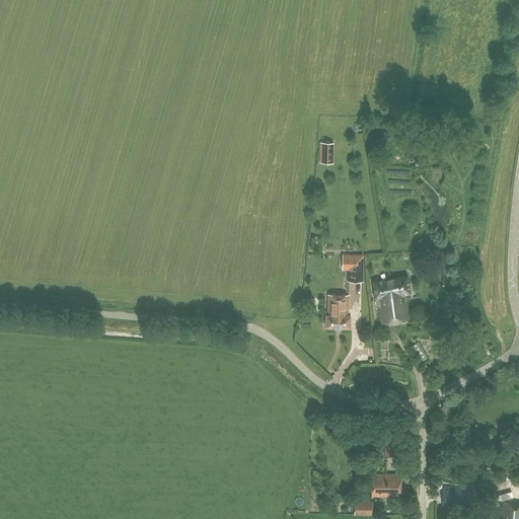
[(334,162),(335,142),(320,142),(319,162),(334,162)]
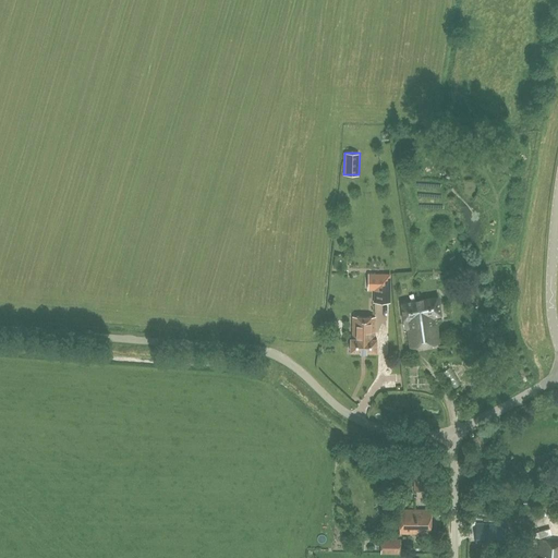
[(388,302),(389,275),(368,275),(368,288),(375,289),(375,302),(388,302)]
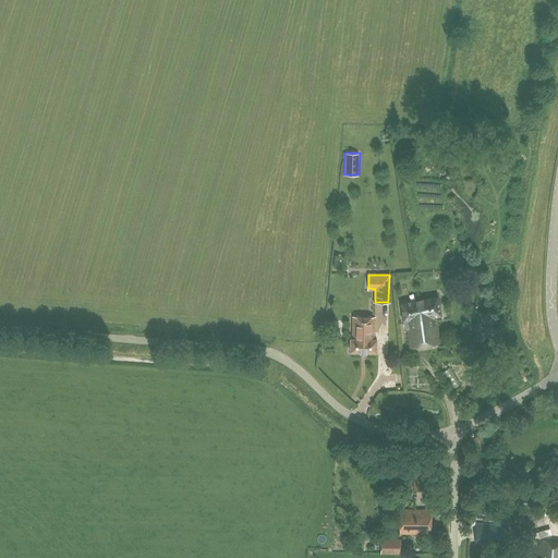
[(411,347),(439,342),(435,315),(440,314),(437,295),(401,302),(405,326),(408,326),(411,347)]
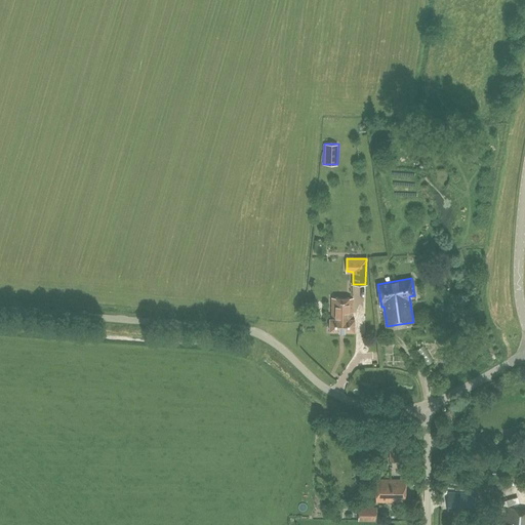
[(352,319),(353,298),(332,297),(331,318),(329,318),(329,330),(339,330),(339,331),(345,331),(345,330),(354,331),(354,319),(352,319)]
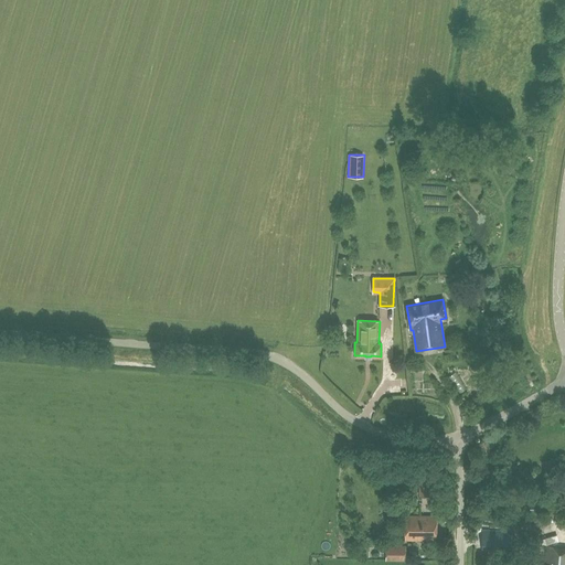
[(471,380),(465,366),(456,371),(451,362),(443,366),(454,388),(471,380)]
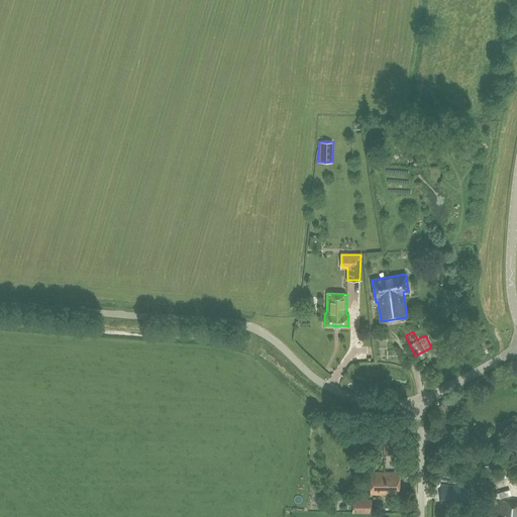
[(373,353),(384,353),(383,336),(372,336),(373,353)]
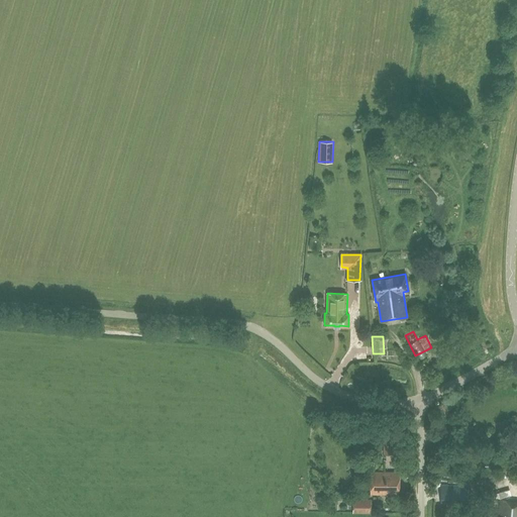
[(399,495),(400,473),(372,472),(371,494),(399,495)]
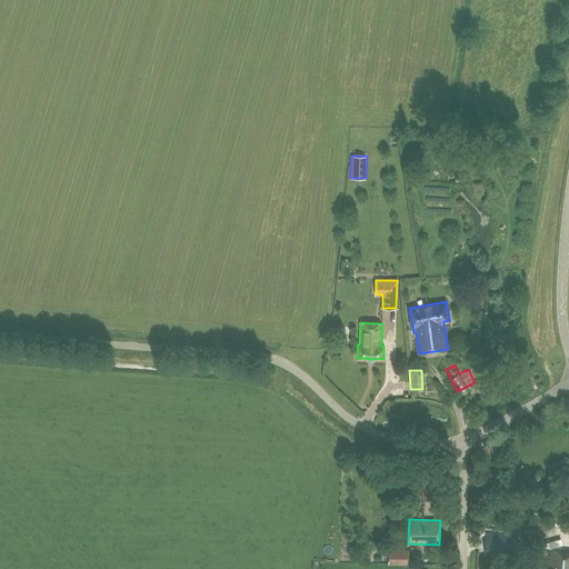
[(521,546),(521,531),(490,530),(490,538),(502,538),(502,546),(521,546)]
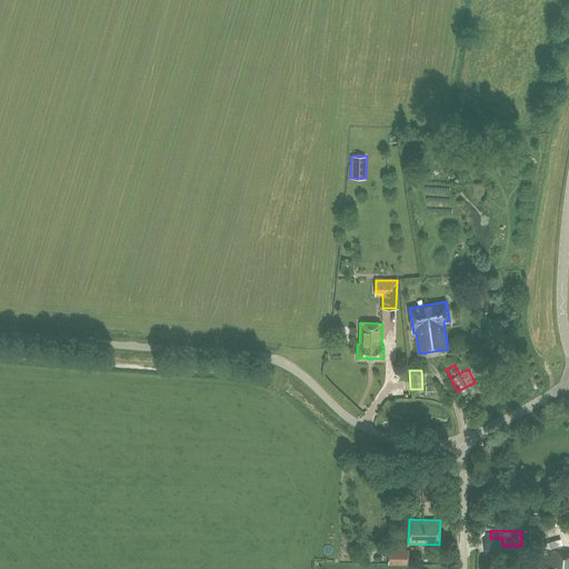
[(409,565),(409,550),(389,550),(389,565),(409,565)]
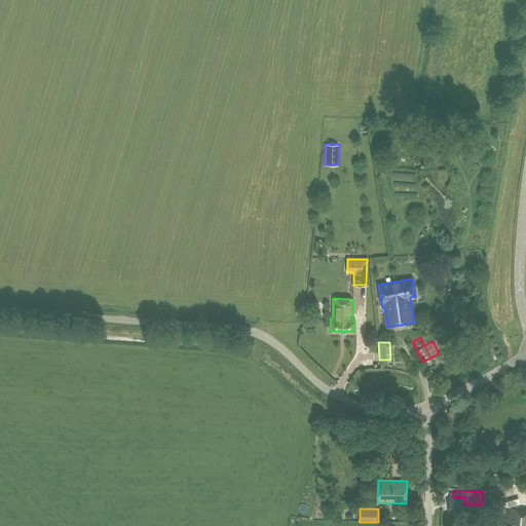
[(525,525),(525,511),(510,509),(508,525),(525,525)]
